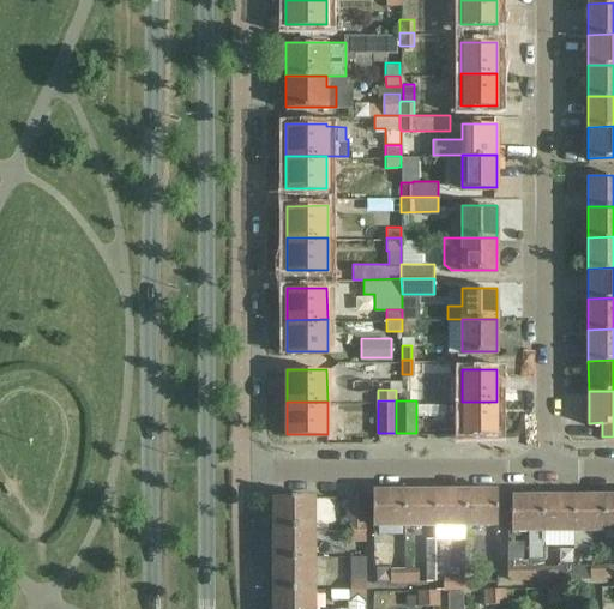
[(497,402),(462,402),(462,433),(497,433),(497,402)]
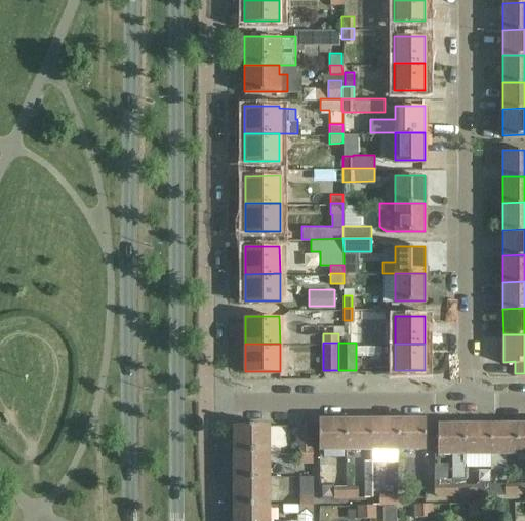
[(319,448),(346,448),(346,417),(319,418),(319,448)]
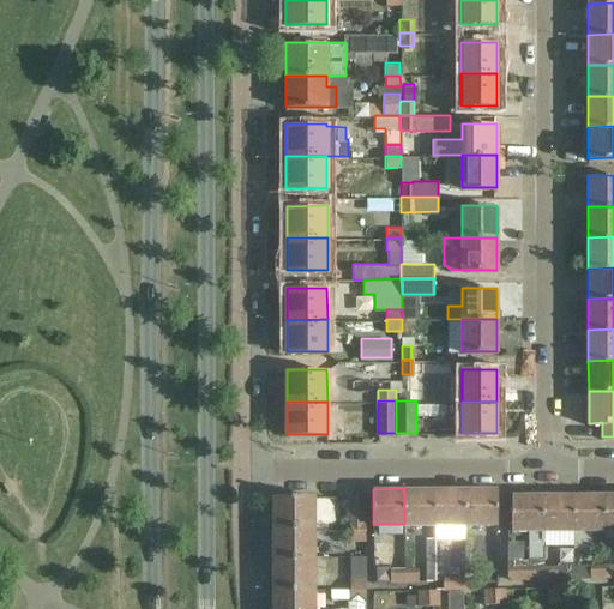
[(404,524),(435,524),(435,488),(404,488),(404,524)]
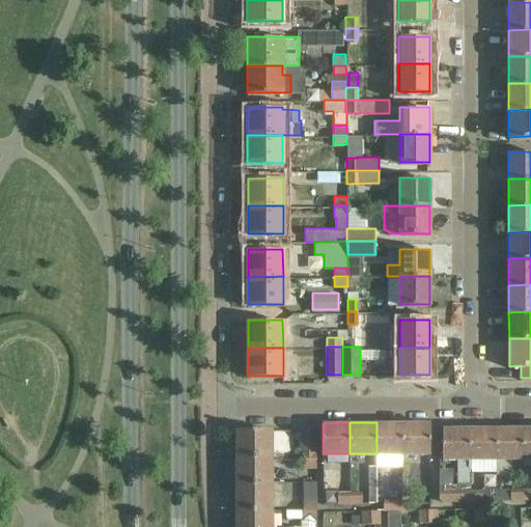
[(376,453),(402,453),(402,422),(376,422),(376,453)]
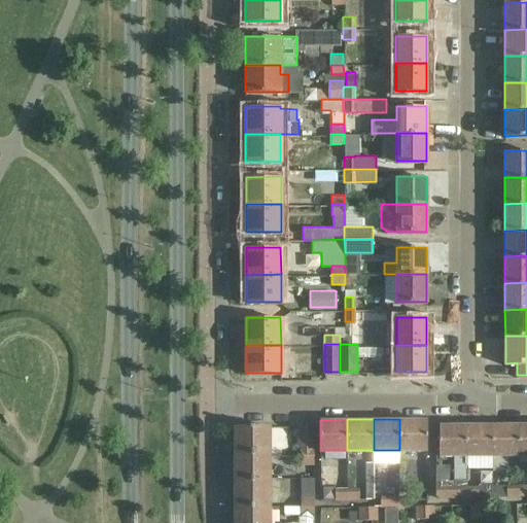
[(399,419),(399,450),(426,450),(426,419),(399,419)]
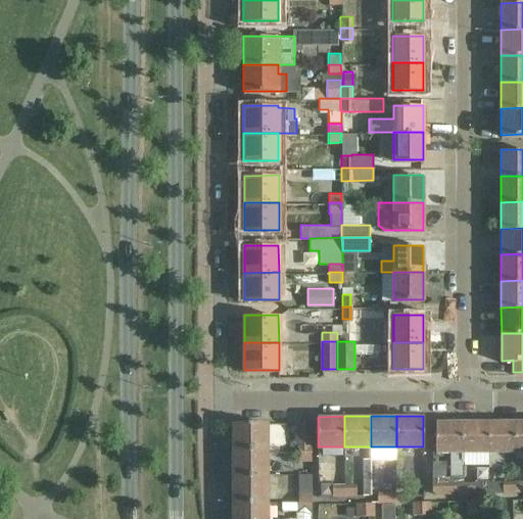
[(463,491),(463,479),(462,461),(463,461),(462,421),(435,421),(435,451),(449,451),(450,475),(432,475),(432,480),(431,481),(431,492),(463,491)]
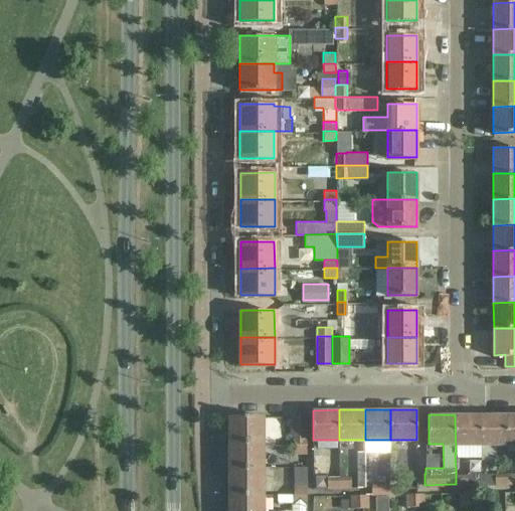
[(481,444),(481,414),(455,414),(456,454),(471,454),(470,444),(481,444)]
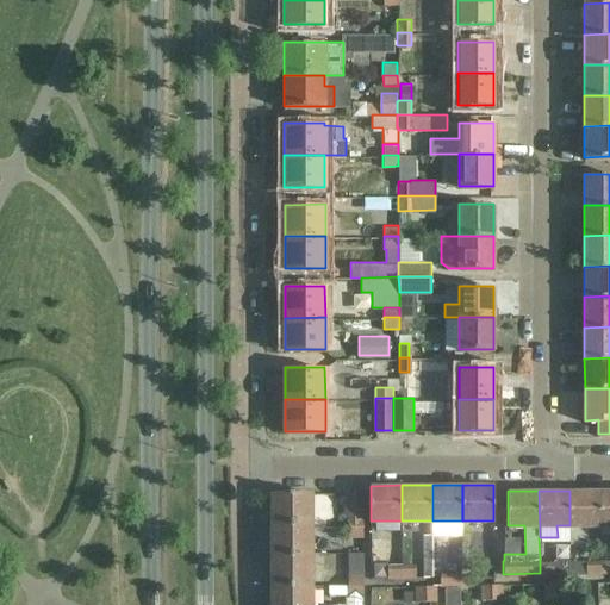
[(570,491),(570,525),(601,525),(601,491),(570,491)]
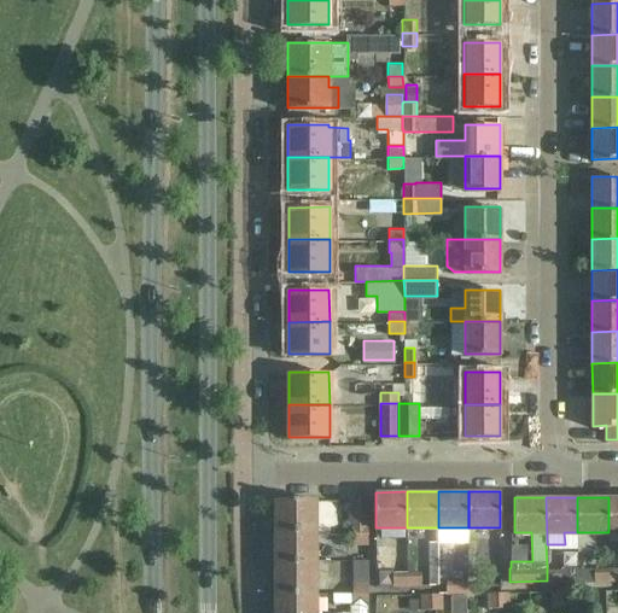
[(275,498),(275,530),(316,530),(316,498),(275,498)]
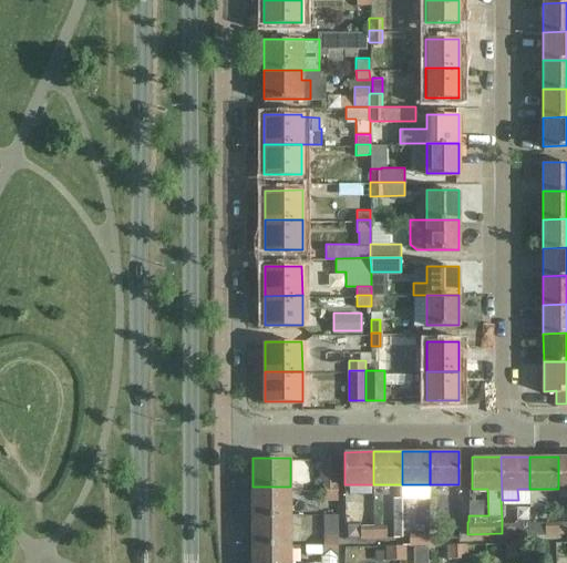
[(323,487),(338,487),(338,458),(321,458),(321,477),(323,477),(323,487)]
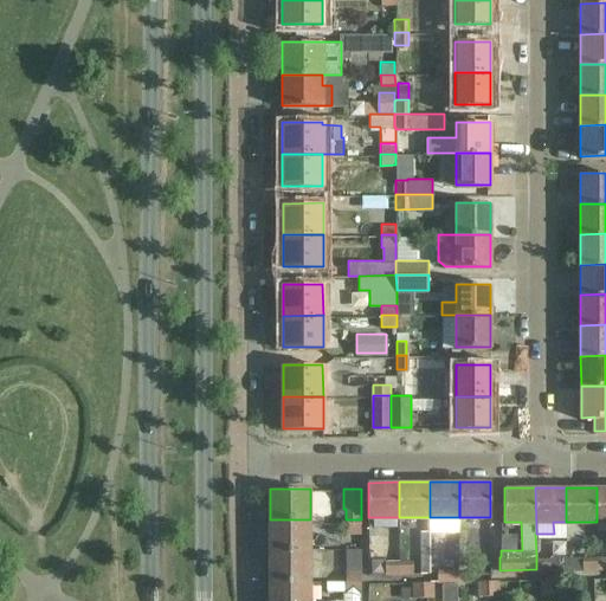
[(270,550),(310,550),(310,519),(270,519),(270,550)]
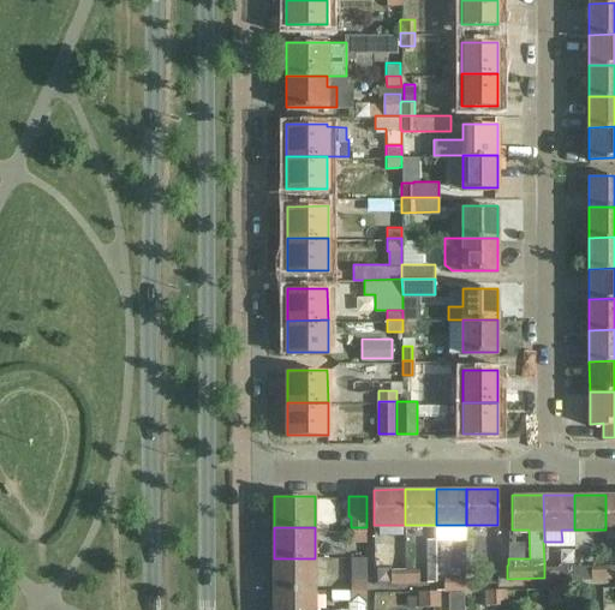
[(366,539),(366,527),(351,527),(351,539),(366,539)]
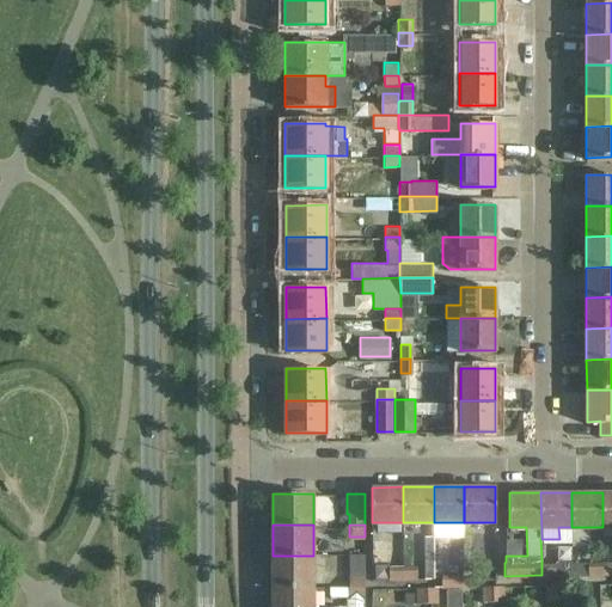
[(433,577),(433,534),(423,534),(424,577),(433,577)]
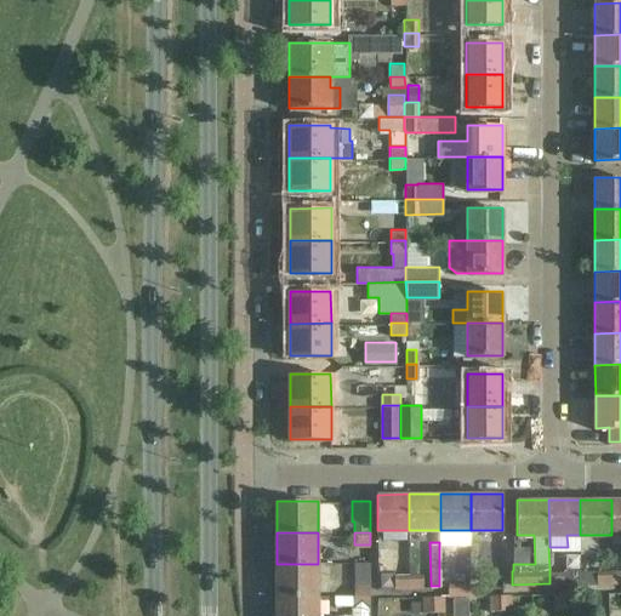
[(318,594),(318,564),(277,564),(277,594),(318,594)]
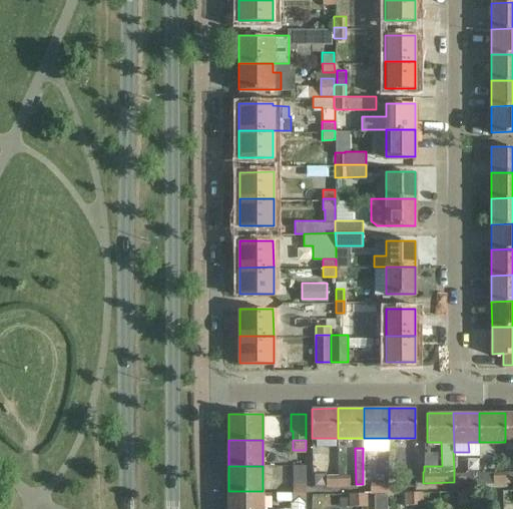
[(454,470),(454,482),(478,481),(478,467),(469,468),(466,470),(454,470)]
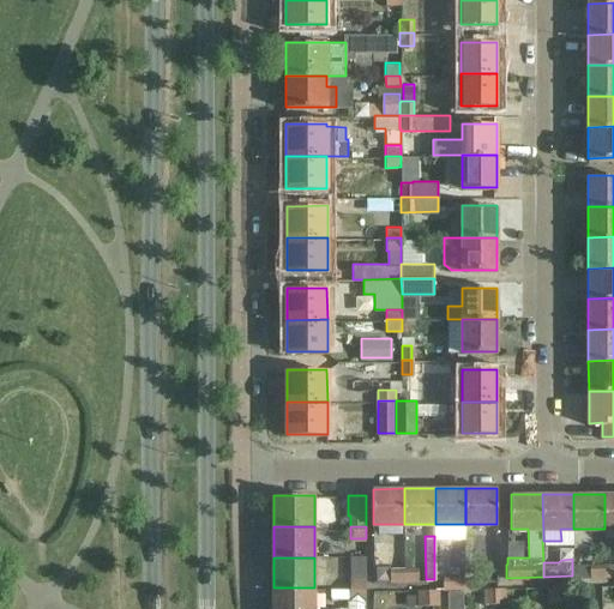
[(590,577),(605,577),(605,562),(589,562),(590,577)]
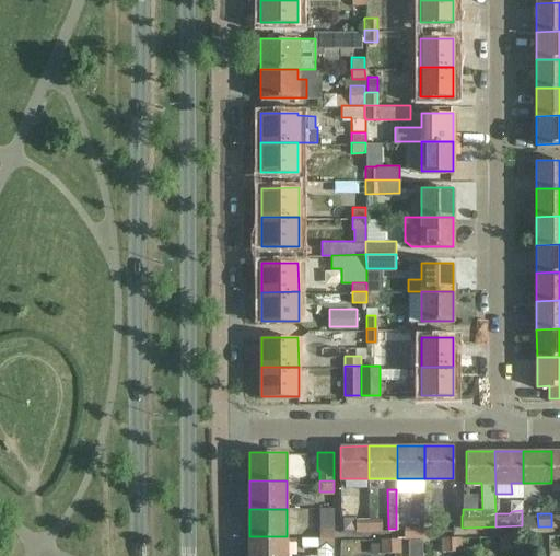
[(356,529),(369,529),(369,517),(356,517),(356,529)]
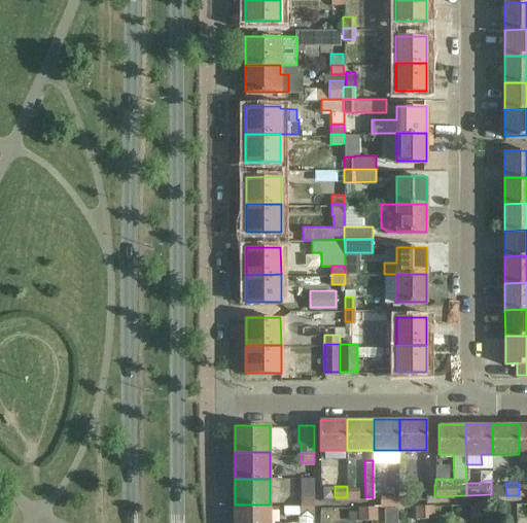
[(358,497),(358,486),(347,486),(347,497),(358,497)]
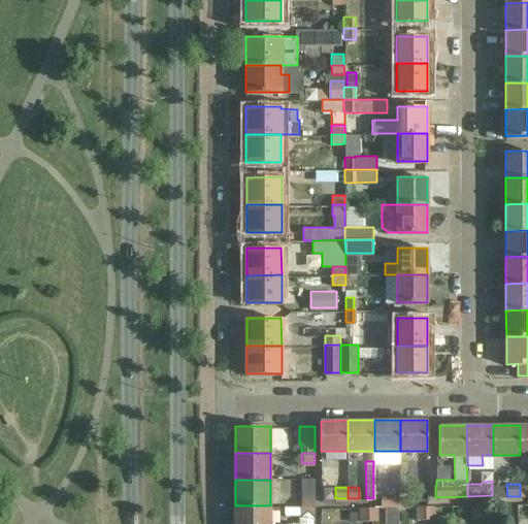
[(382,506),(396,506),(396,495),(382,495),(382,506)]
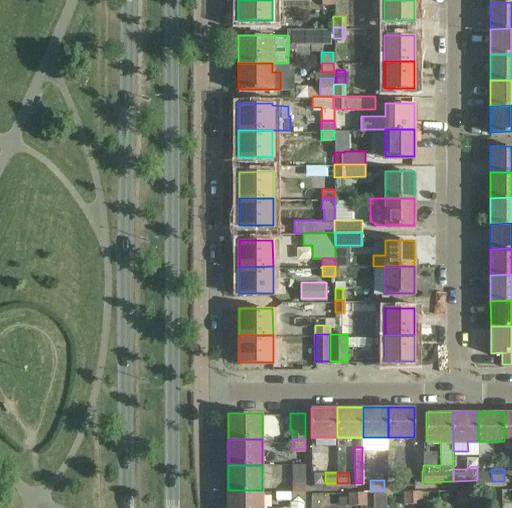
[(398,480),(384,480),(384,491),(398,490),(398,480)]
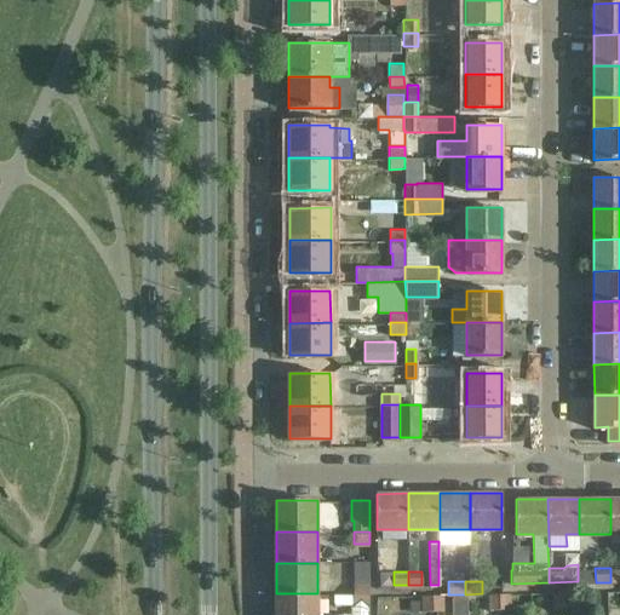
[(354,593),(369,593),(369,582),(354,582),(354,593)]
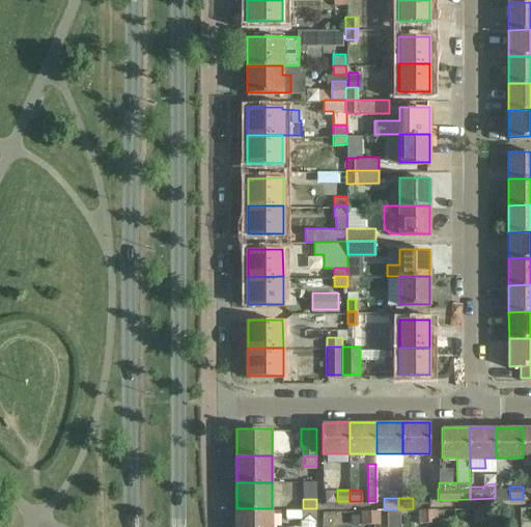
[(427,508),(428,520),(438,520),(438,507),(427,508)]
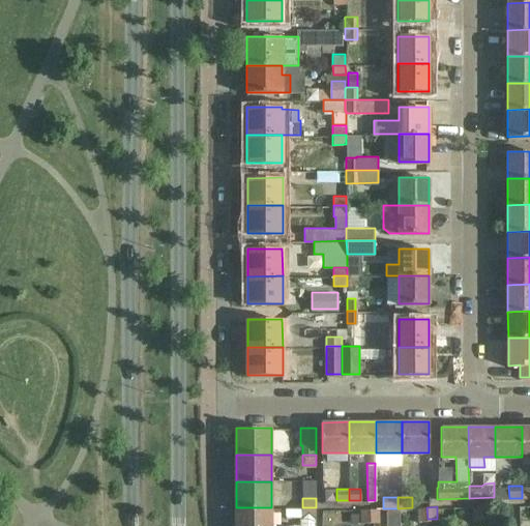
[(481,519),(481,506),(472,506),(472,519),(481,519)]
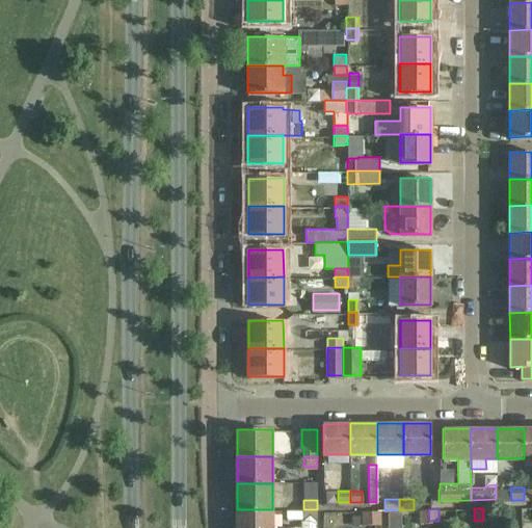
[(271,527),(272,509),(237,509),(236,527),(271,527)]
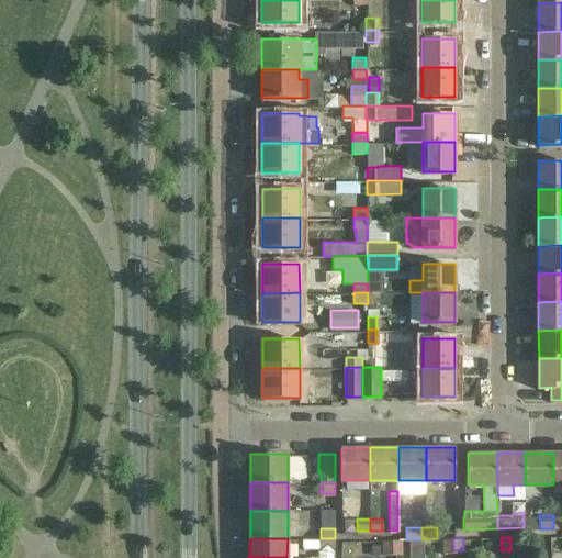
[(335,538),(321,538),(321,548),(335,548),(335,538)]
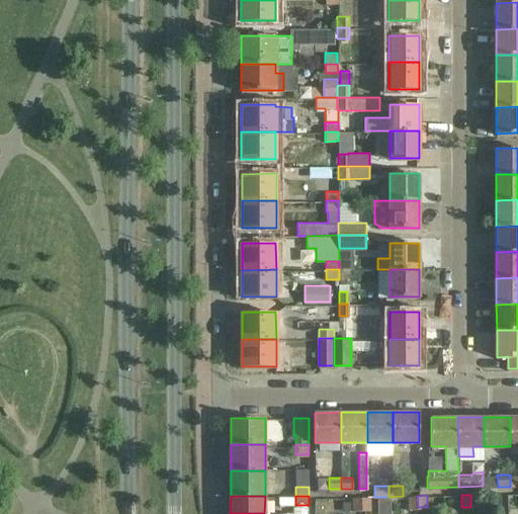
[(370,496),(364,497),(361,497),(361,508),(364,508),(370,508),(370,496)]
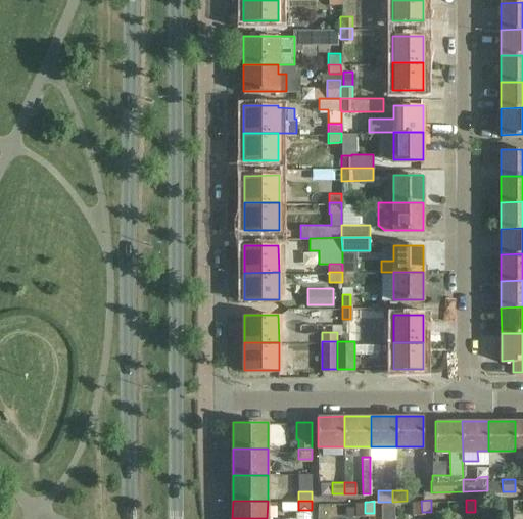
[(412,513),(422,512),(421,501),(412,501),(412,513)]
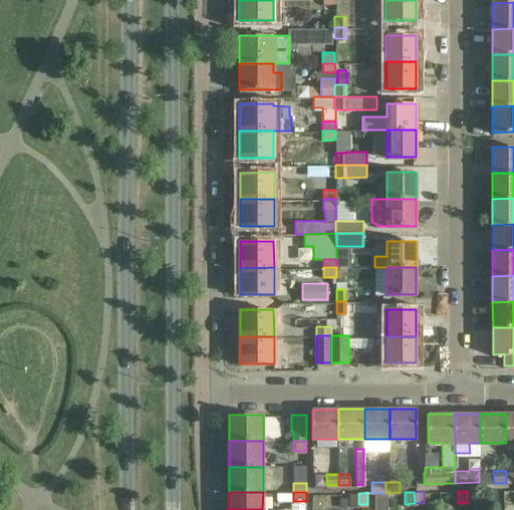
[(358,504),(358,493),(349,493),(349,504),(358,504)]
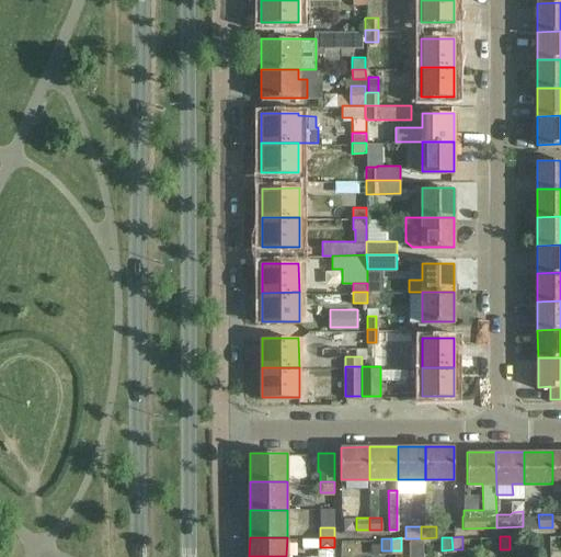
[(424,556),(424,541),(410,542),(410,556),(424,556)]
